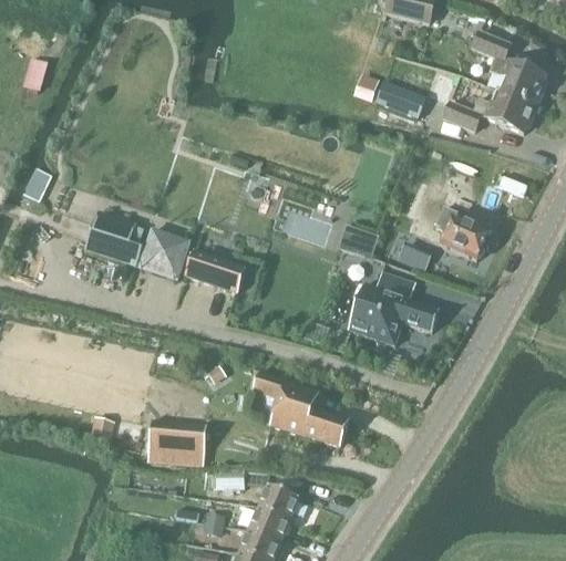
[(387,0),(383,14),(402,19),(429,26),(434,0),(387,0)]
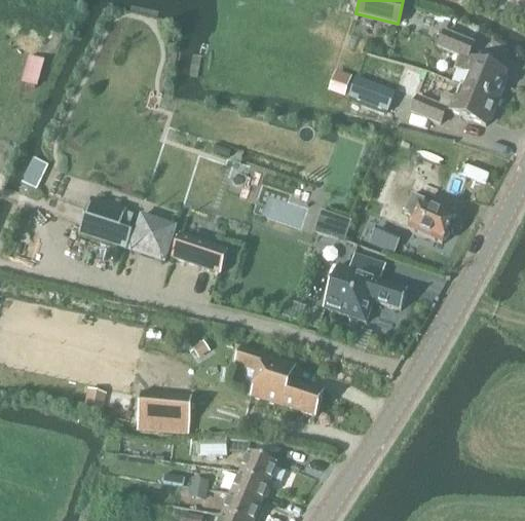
[(459,82),(497,99),(505,79),(503,77),(505,71),(466,56),(473,40),(444,29),(437,44),(458,53),(452,67),(463,71),(459,82)]
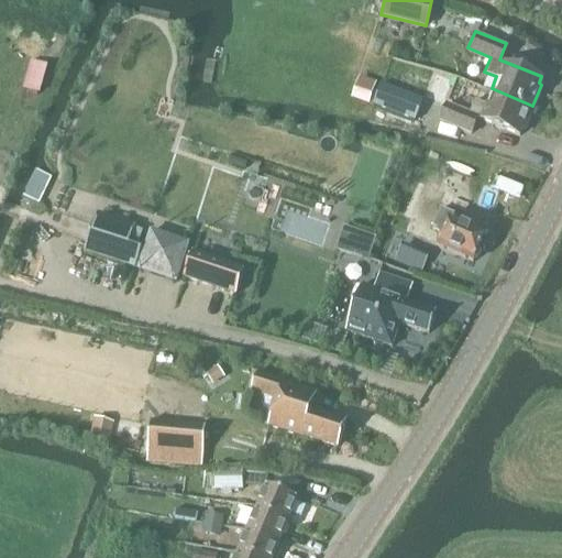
[(421,97),(382,81),(381,80),(373,101),(414,117),(421,97)]
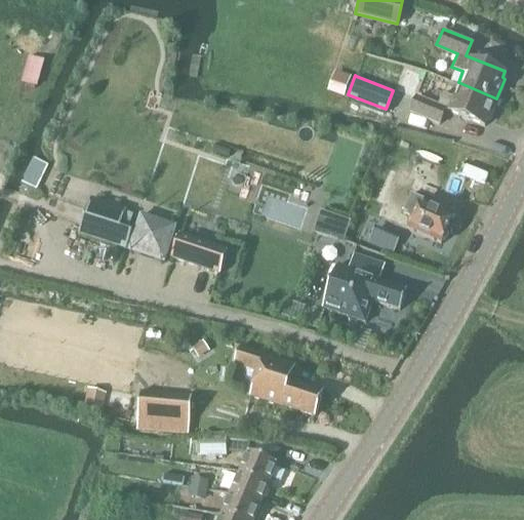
[(496,98),(458,82),(453,95),(442,90),(437,103),(415,94),(409,110),(438,121),(444,107),(484,123),(486,117),(488,118),(496,98)]
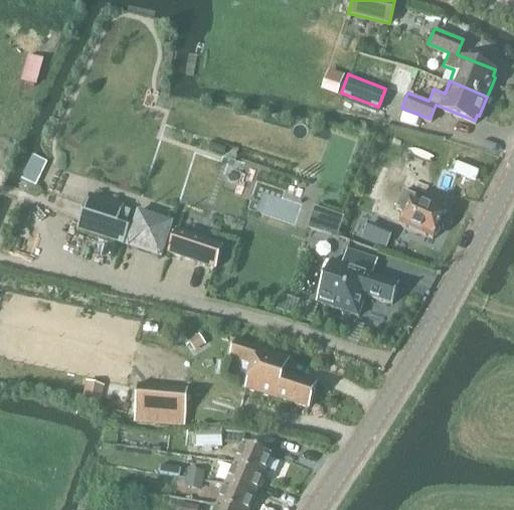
[(406,171),(385,162),(384,162),(370,193),(406,208),(400,222),(432,236),(433,233),(437,231),(440,225),(438,221),(443,211),(412,198),(414,192),(402,188),(399,187),(406,171)]
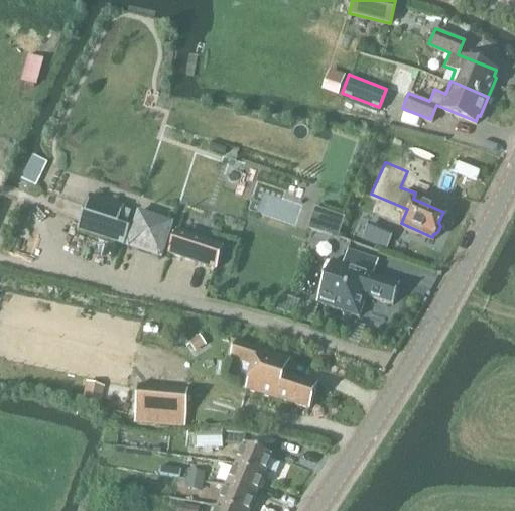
[(89,189),(78,227),(163,253),(174,217),(137,206),(132,223),(119,219),(125,200),(89,189)]
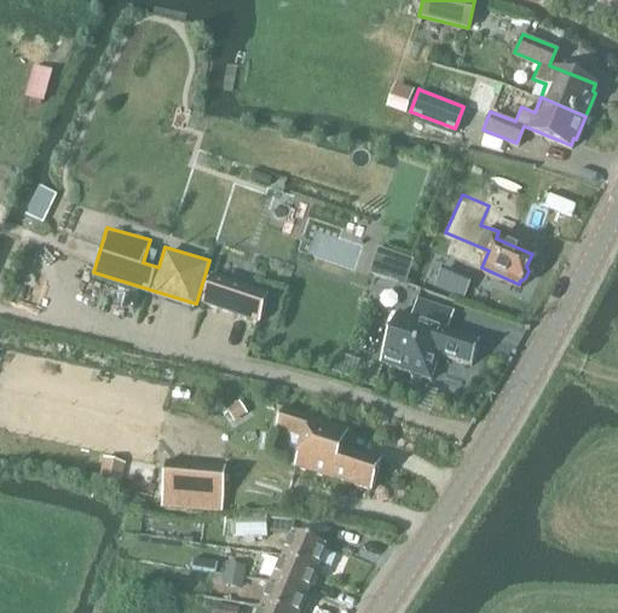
[(399,264),(377,261),(375,281),(397,284),(399,264)]
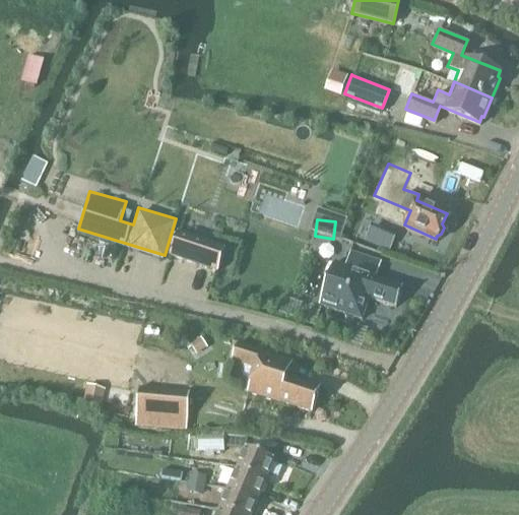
[(224,246),(176,230),(169,253),(216,268),(224,246)]
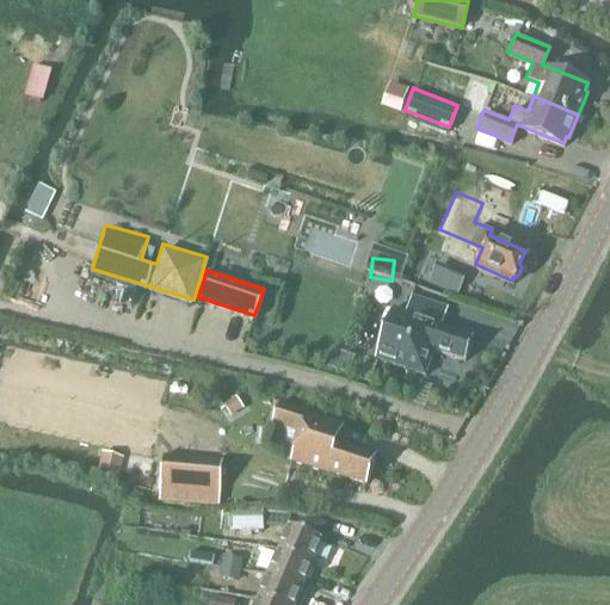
[(418,370),(425,372),(433,347),(464,357),(472,335),(441,325),(441,322),(392,306),(375,356),(402,365),(405,370),(413,372),(418,370)]
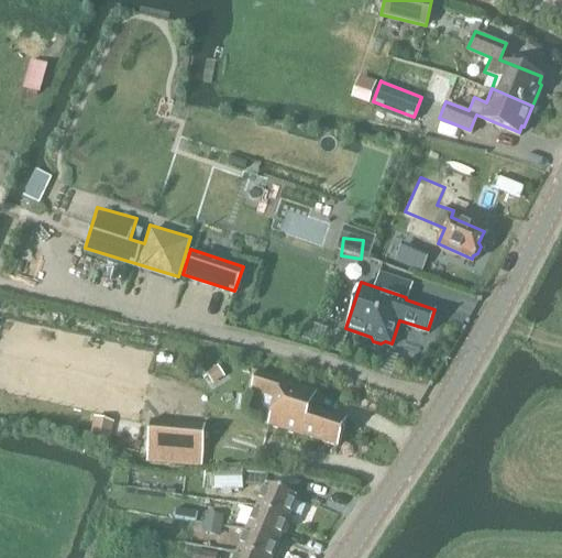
[(276,396),(267,423),(301,434),(301,433),(337,444),(345,418),(310,406),(316,390),(256,370),(250,387),(276,396)]
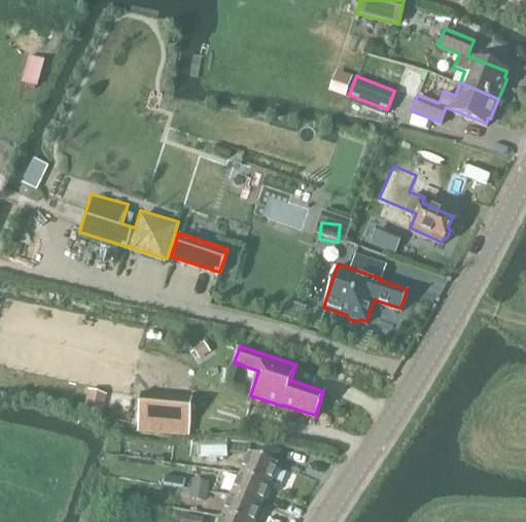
[(82,406),(102,411),(106,391),(86,387),(82,406)]
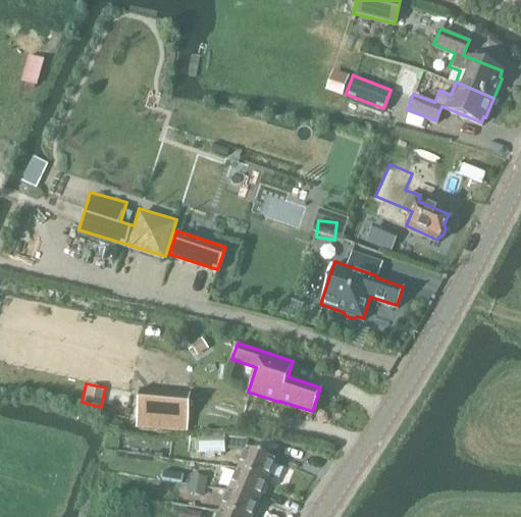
[(139,386),(136,425),(186,429),(190,391),(139,386)]
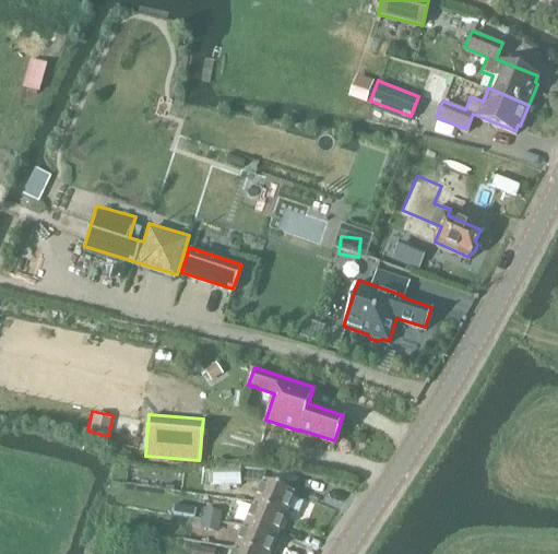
[(212,463),(212,483),(240,483),(240,464),(212,463)]
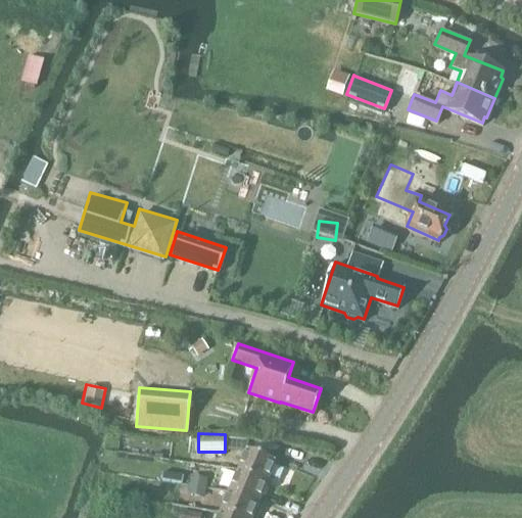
[(238,466),(237,468),(266,480),(275,459),(246,448),(242,458),(234,455),(231,462),(238,466)]
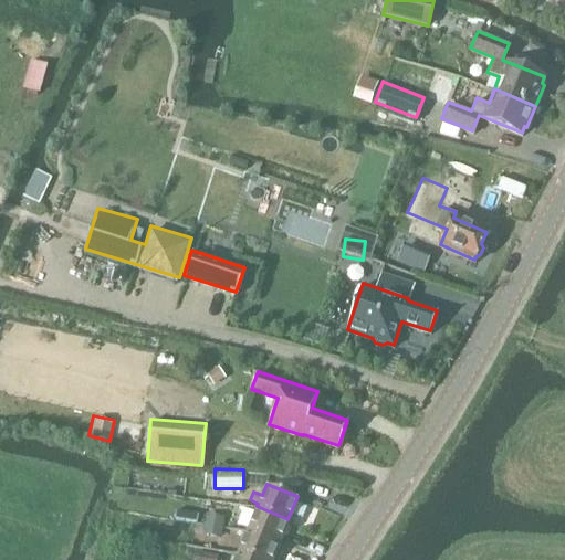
[(288,519),(257,506),(248,528),(279,541),(288,519)]
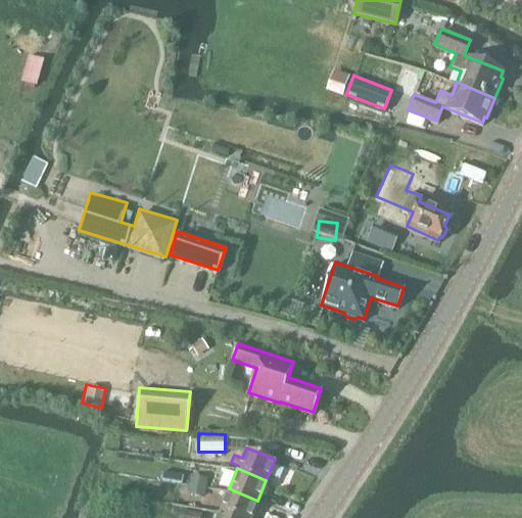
[(189,491),(208,492),(208,472),(189,472),(189,491)]
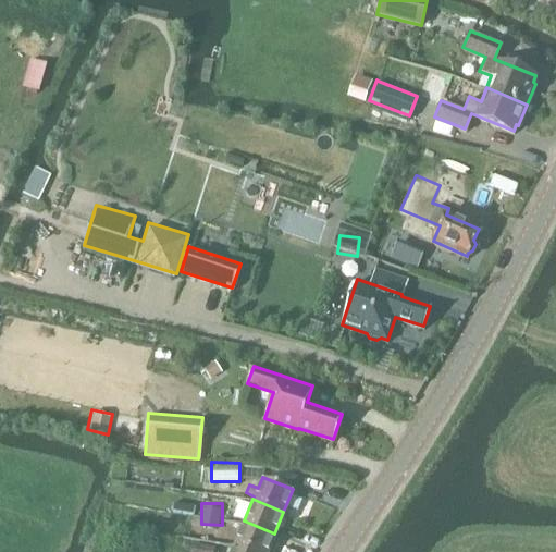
[(259,551),(266,551),(274,534),(244,520),(235,542),(259,551)]
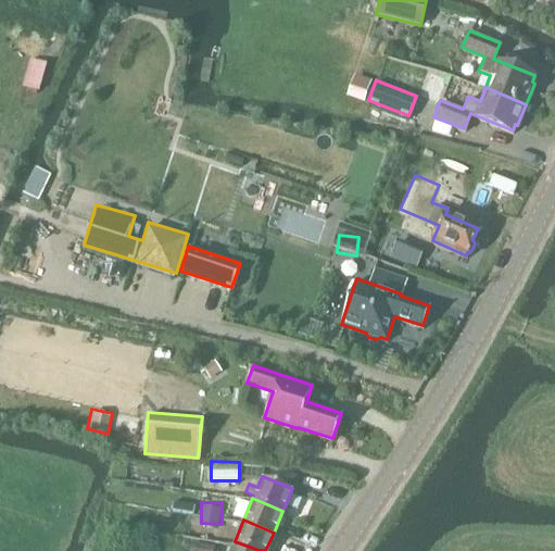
[(259,550),(235,541),(234,543),(221,538),(217,545),(217,547),(227,550),(259,550)]
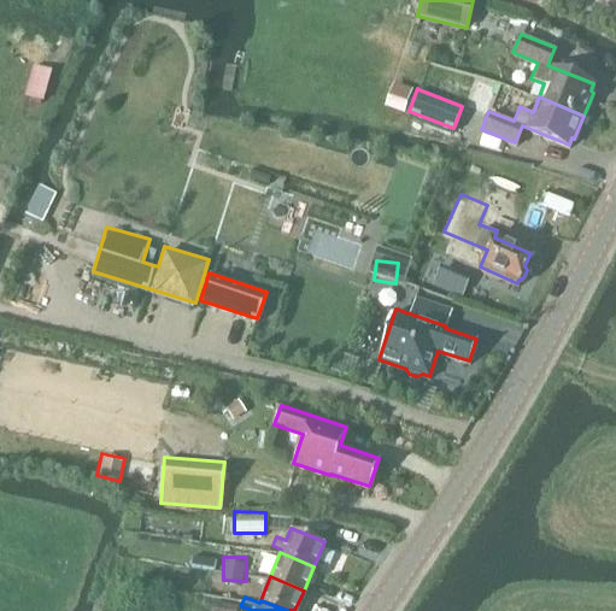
[(241,604),(218,600),(216,610),(240,610),(241,606),(241,604)]
